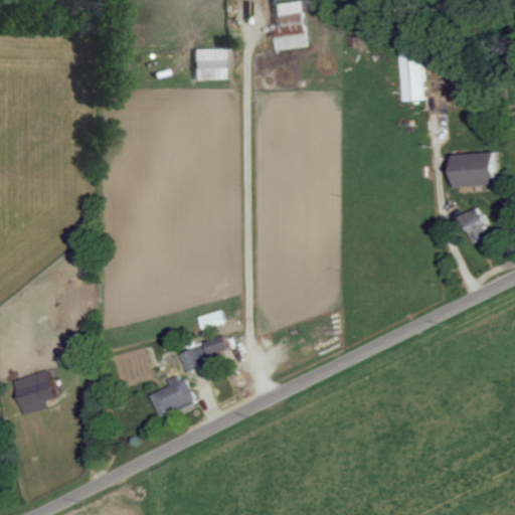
[(308,46),(304,0),(296,0),(272,2),(276,49),(308,46)]
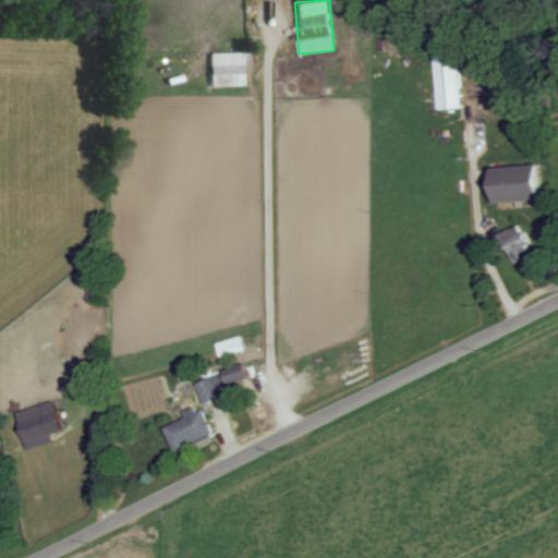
[(434,45),(436,109),(460,108),(458,44),(434,45)]
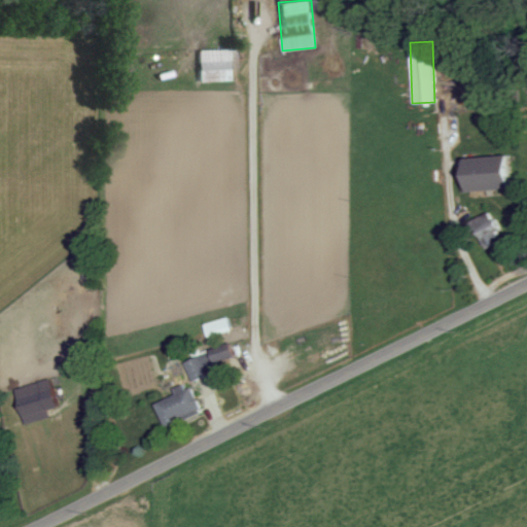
[(196,49),(197,81),(235,80),(234,48),(196,49)]
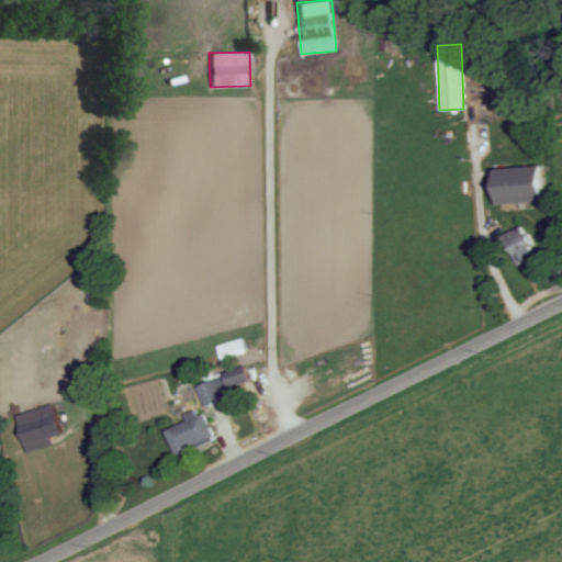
[(496,204),(542,201),(540,166),(494,168),(496,204)]
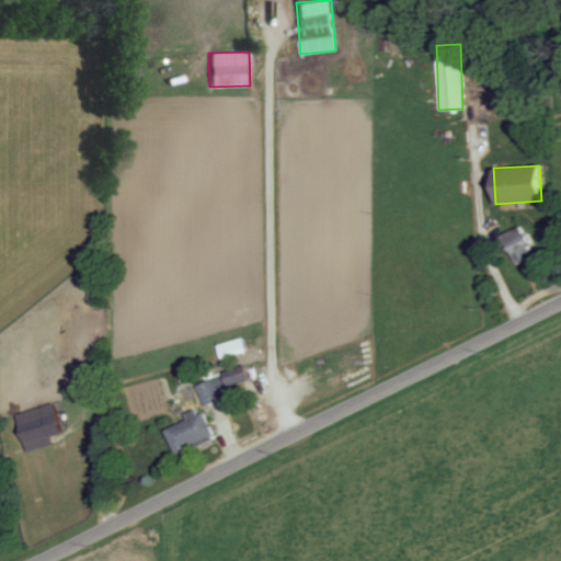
[(515,264),(535,254),(521,225),(501,235),(515,264)]
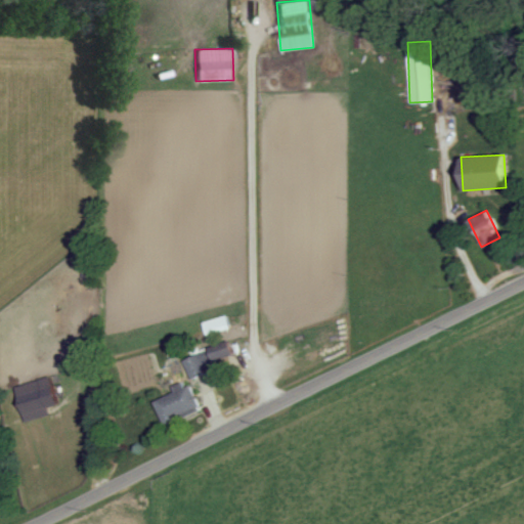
[(232,328),(227,314),(203,321),(207,335),(232,328)]
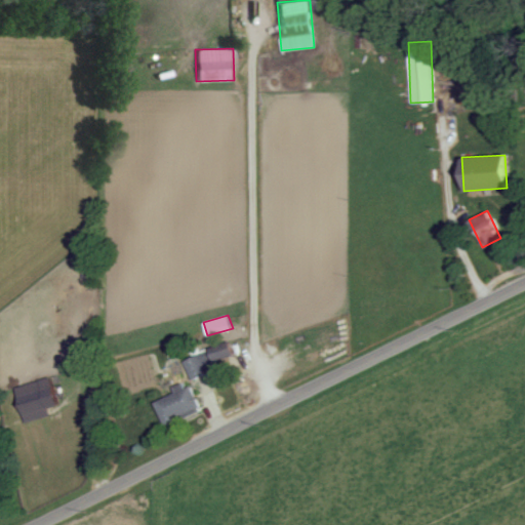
[(216,369),(213,362),(235,354),(230,341),(185,360),(192,378),(216,369)]
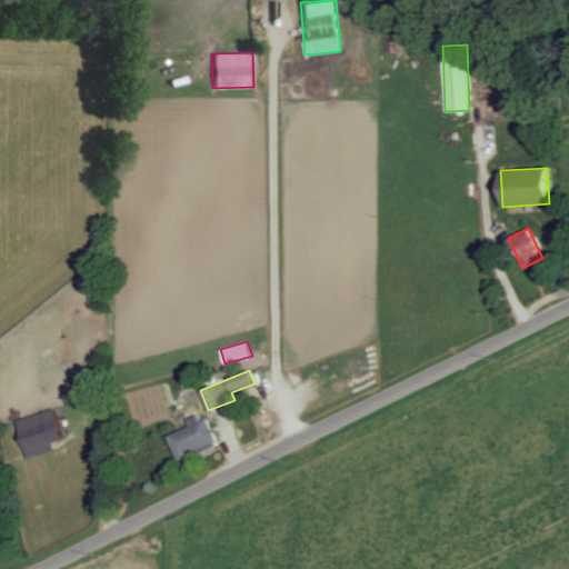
[(27,458),(55,451),(52,442),(62,440),(55,409),(17,419),(27,458)]
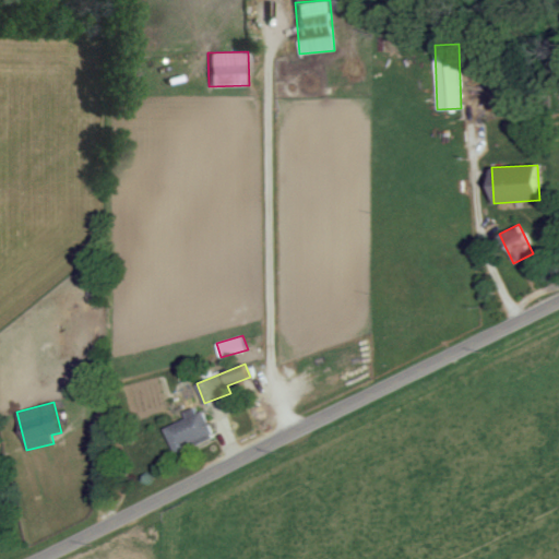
[(203,406),(185,413),(187,419),(165,426),(175,452),(214,438),(203,406)]
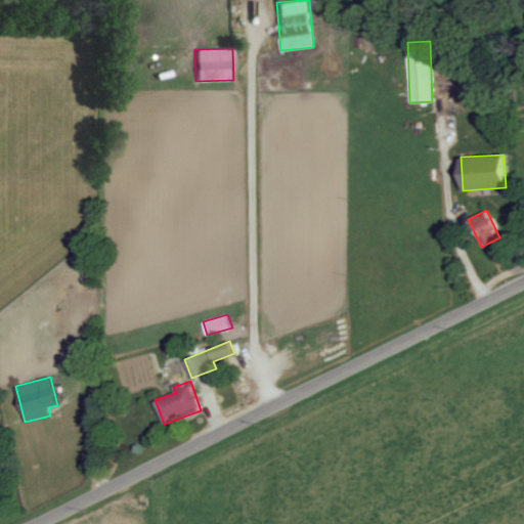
All buildings are outlined.
